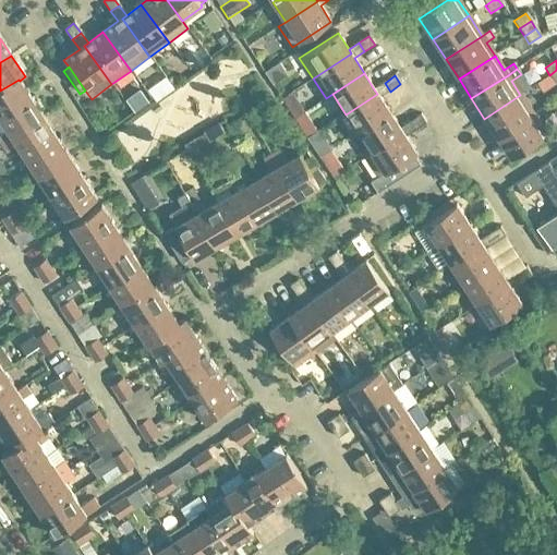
[(32,99),(20,81),(19,80),(0,91),(0,120),(32,99)]
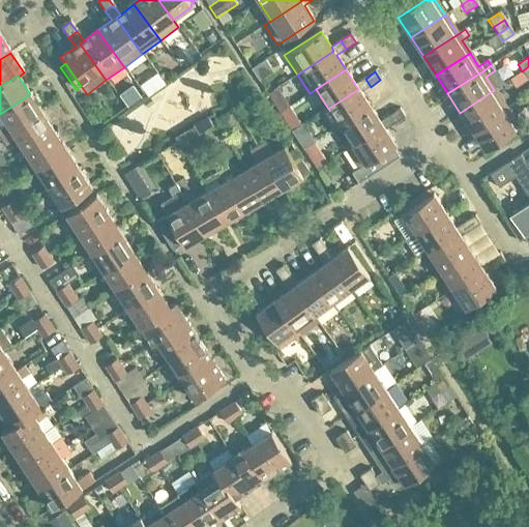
[(371,87),(365,79),(355,85),(358,89),(328,109),(322,113),(333,132),(371,108),(361,93),(371,87)]
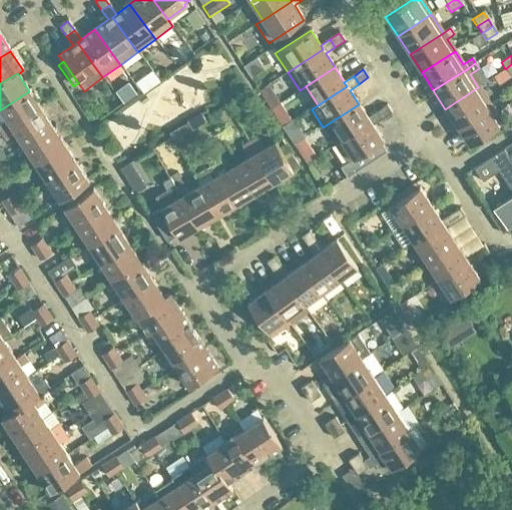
[(457,127),(490,105),(478,87),(445,109),(457,127)]
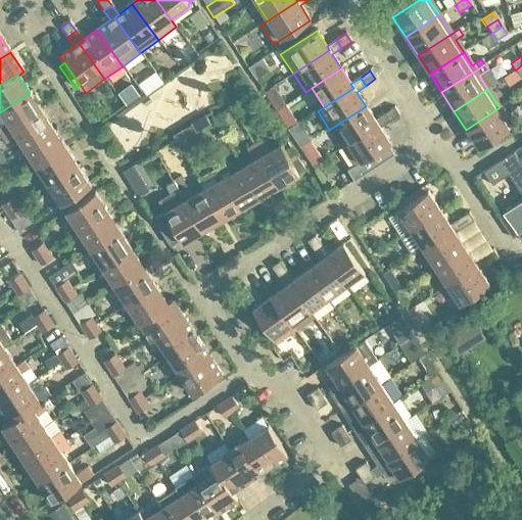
[(127,111),(141,100),(134,92),(120,103),(127,111)]
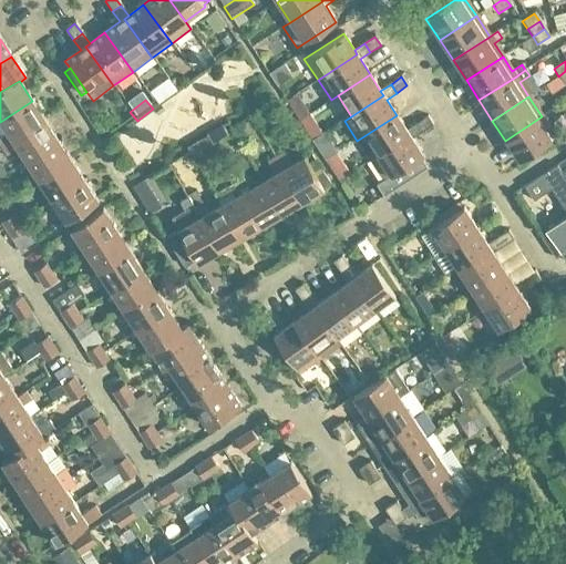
[(0,147),(1,150),(44,121),(32,101),(0,122),(8,134),(0,139),(0,147)]
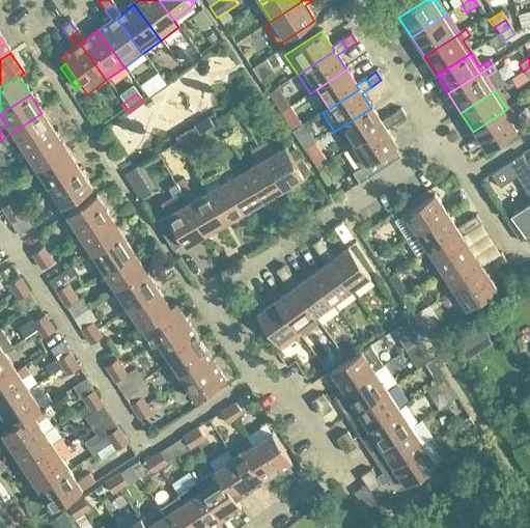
[(384,127),(381,122),(371,108),(334,132),(346,150),(384,127)]
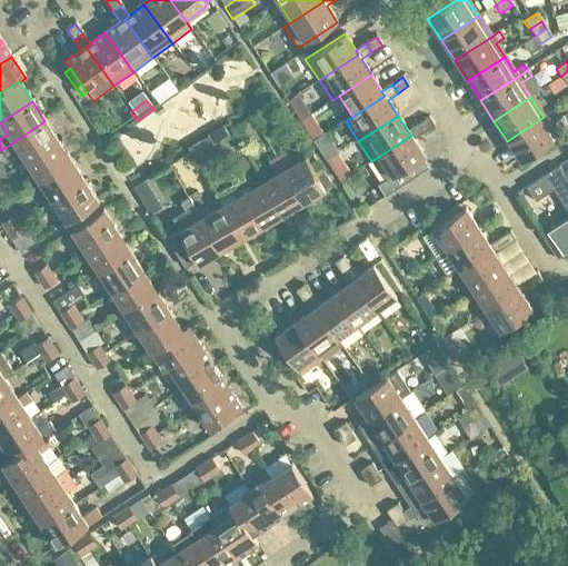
[(520,162),(558,138),(544,117),(507,141),(520,162)]
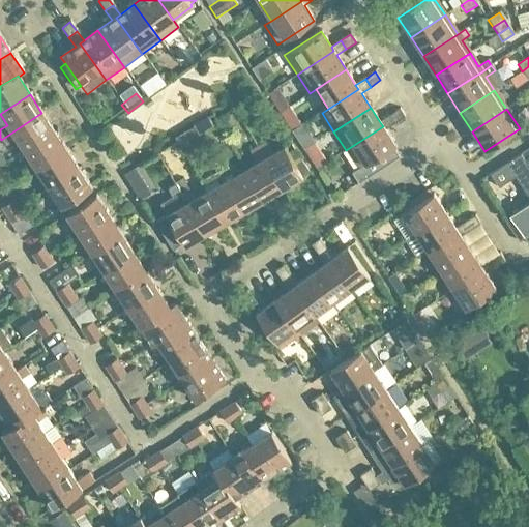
[(394,124),(405,118),(400,110),(389,116),(394,124)]
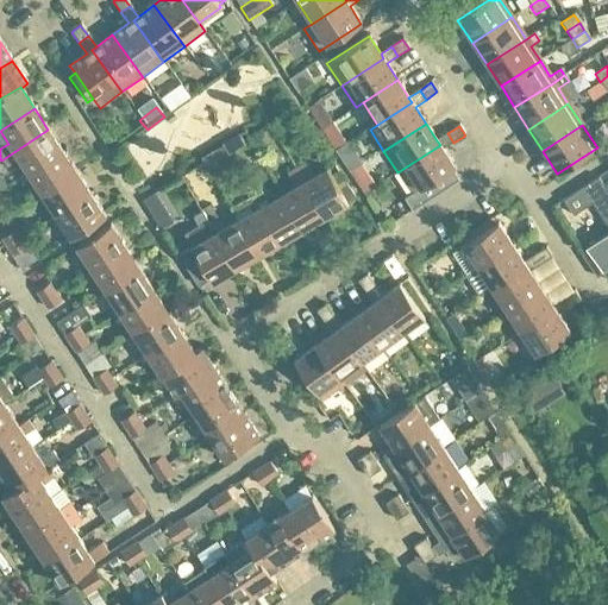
[(27,174),(62,151),(48,130),(1,161),(6,169),(19,161),(27,174)]
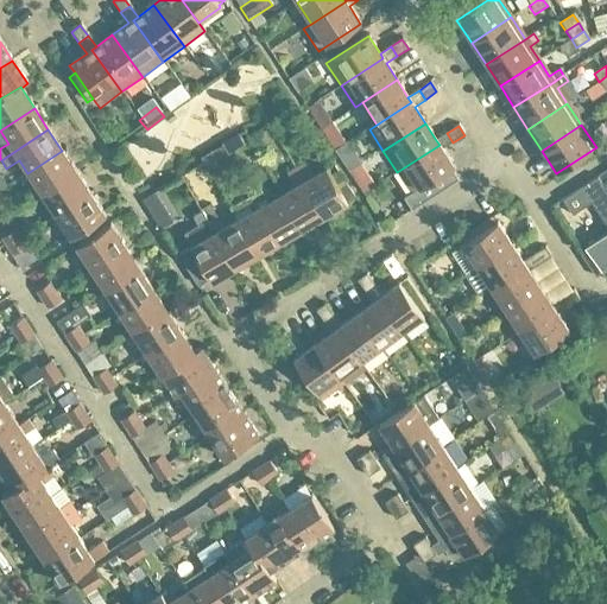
[(266,144),(259,132),(247,138),(255,151),(266,144)]
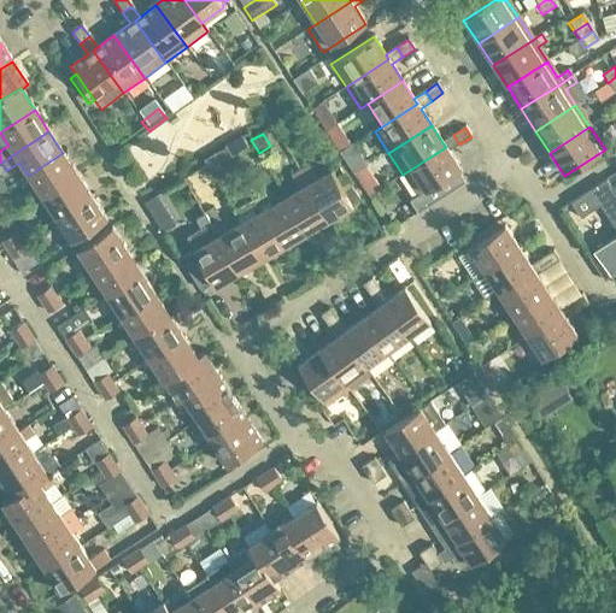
[(461,170),(449,152),(459,145),(453,135),(443,142),(446,147),(403,175),(426,208),(464,183),(457,172),(461,170)]
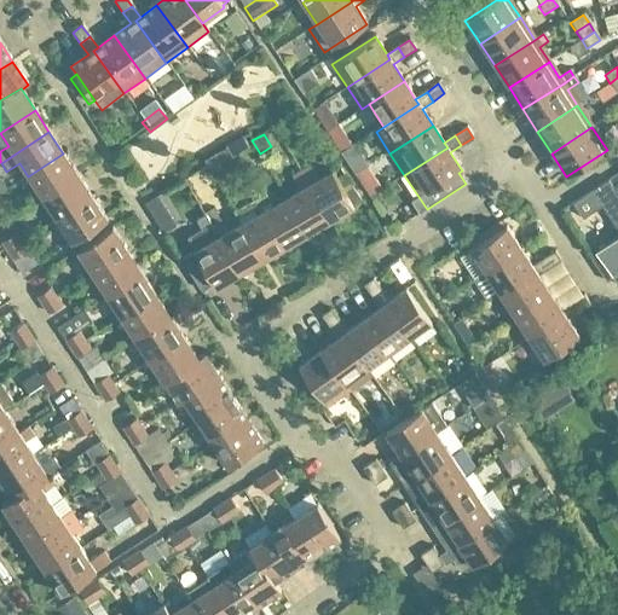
[(243,139),(227,149),(234,158),(249,149),(243,139)]
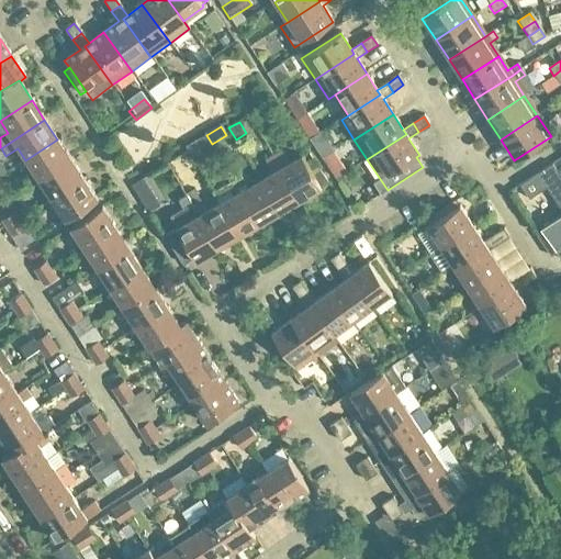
[(321,132),(309,140),(315,149),(327,142),(321,132)]
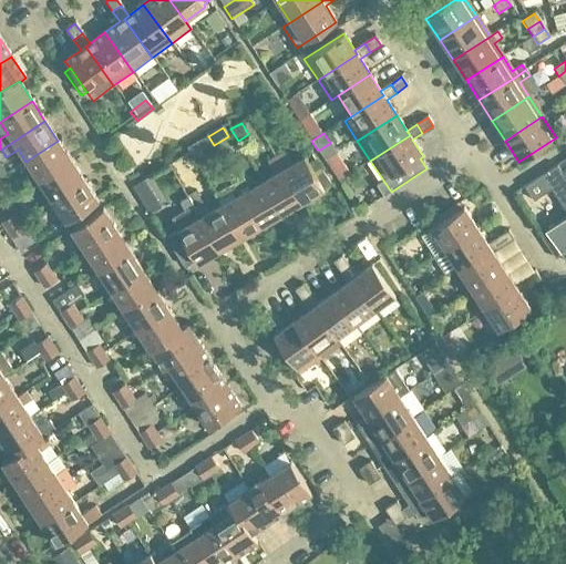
[(206,137),(186,150),(193,162),(214,149),(206,137)]
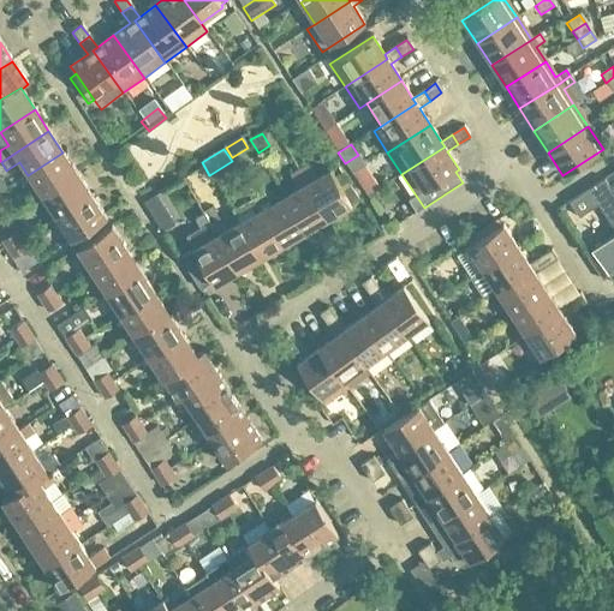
[(42,197),(77,174),(63,153),(28,175),(36,189),(22,197),(28,207),(42,197)]
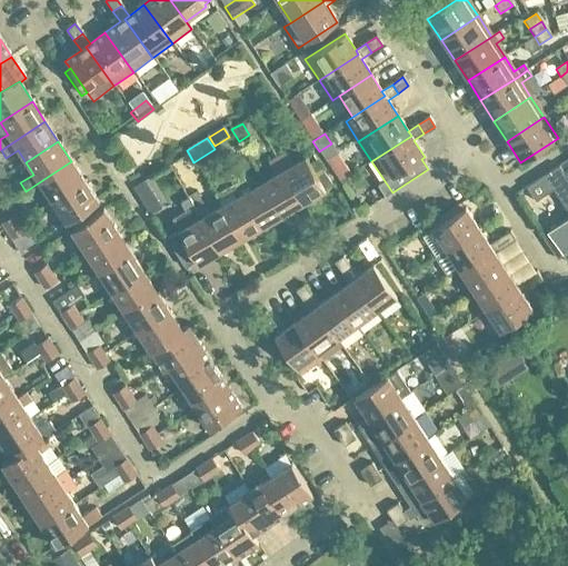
[(330,187),(315,161),(309,165),(305,158),(291,166),(285,155),(276,159),(302,205),(325,191),(324,190),(330,187)]
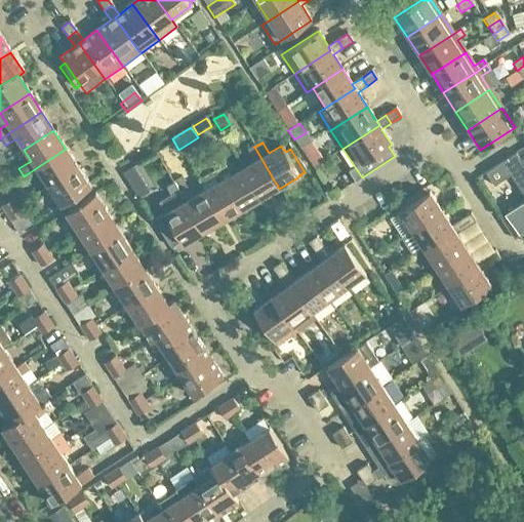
[(279,189),(254,147),(247,151),(253,162),(242,169),(260,200),(279,189)]
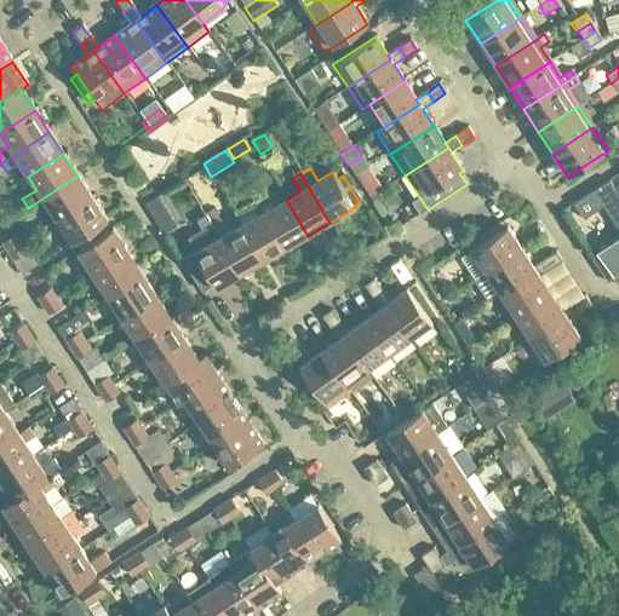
[(57,220),(92,197),(78,176),(43,199),(57,220)]
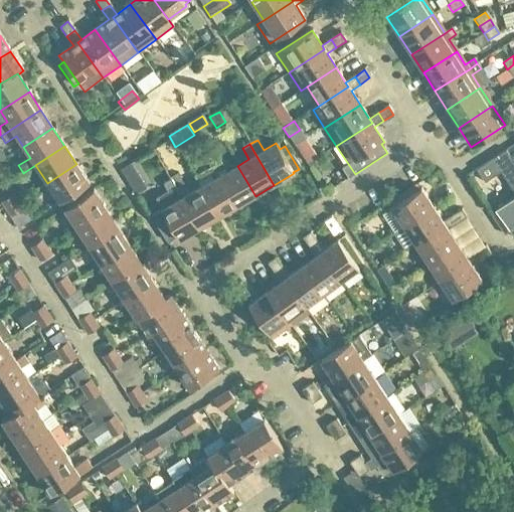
[(314,151),(303,158),(307,164),(318,157),(314,151)]
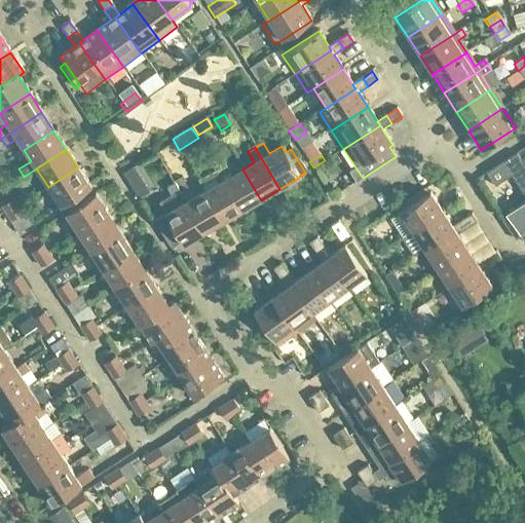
[(524,167),(520,159),(517,154),(501,164),(524,198),(524,201),(504,215),(519,236),(524,245),(524,244),(524,167)]
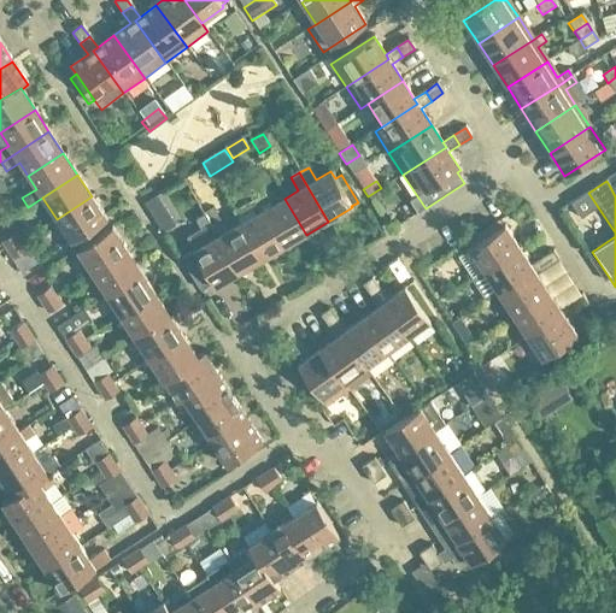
[(306,235),(285,199),(271,206),(264,193),(254,199),(283,247),(306,235)]
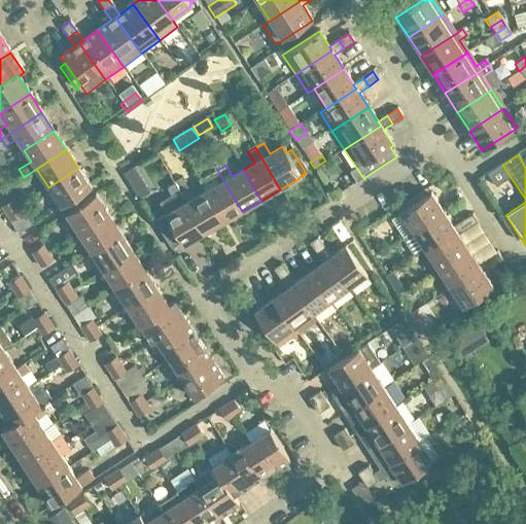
[(91,187),(78,168),(48,187),(61,207),(91,187)]
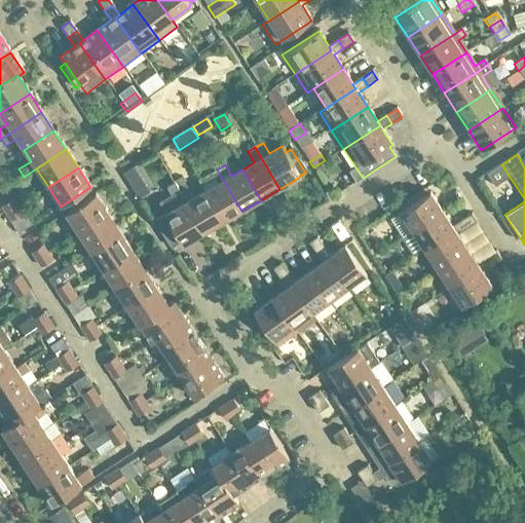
[(241,211),(217,170),(198,181),(204,191),(222,222),(241,211)]
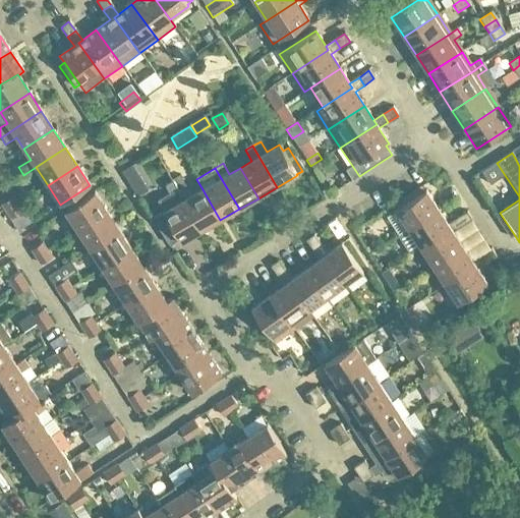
[(220,220),(203,189),(191,196),(179,176),(171,180),(173,183),(201,231),(220,220)]
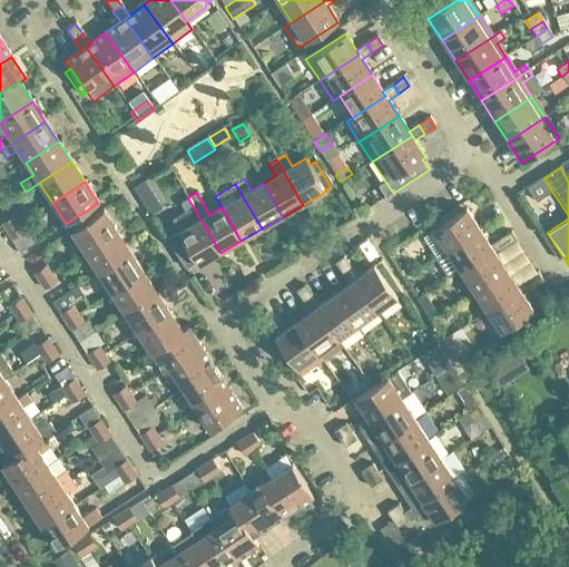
[(490,202),(484,193),(473,199),(479,208),(490,202)]
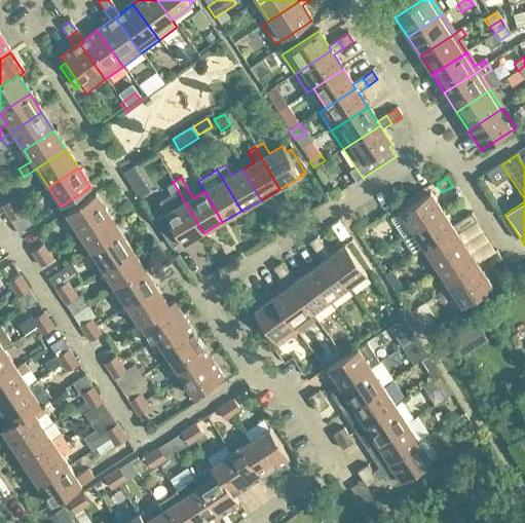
[(185,244),(203,233),(175,185),(166,189),(171,196),(158,203),(164,215),(153,222),(170,249),(181,241),(183,246),(185,244)]
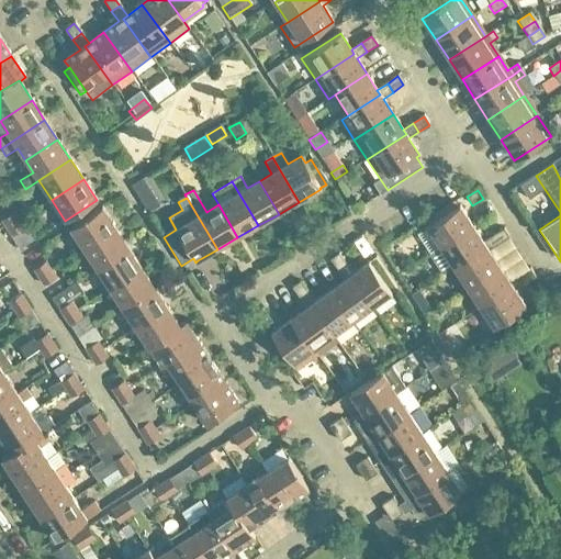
[(429,256),(473,227),(459,207),(458,208),(455,202),(423,222),(427,227),(416,235),(429,256)]
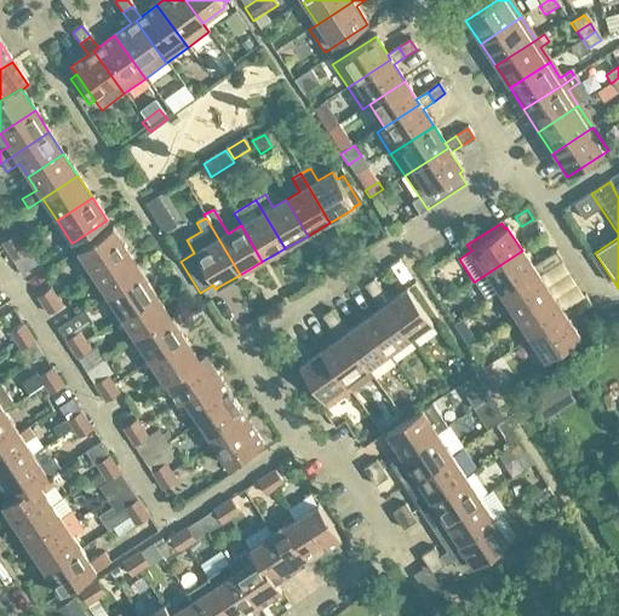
[(127,252),(113,229),(78,252),(92,275),(127,252)]
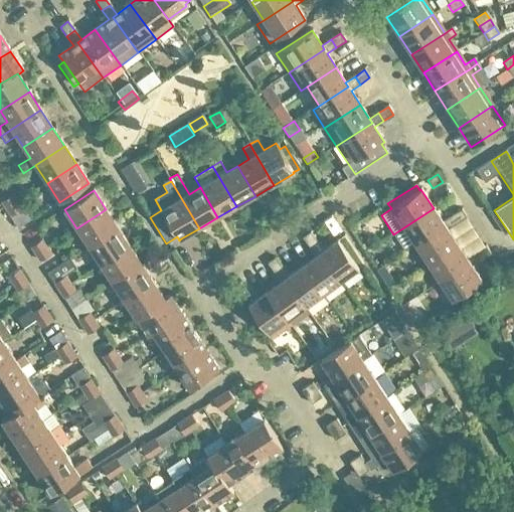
[(1,203),(6,210),(17,203),(12,196),(1,203)]
